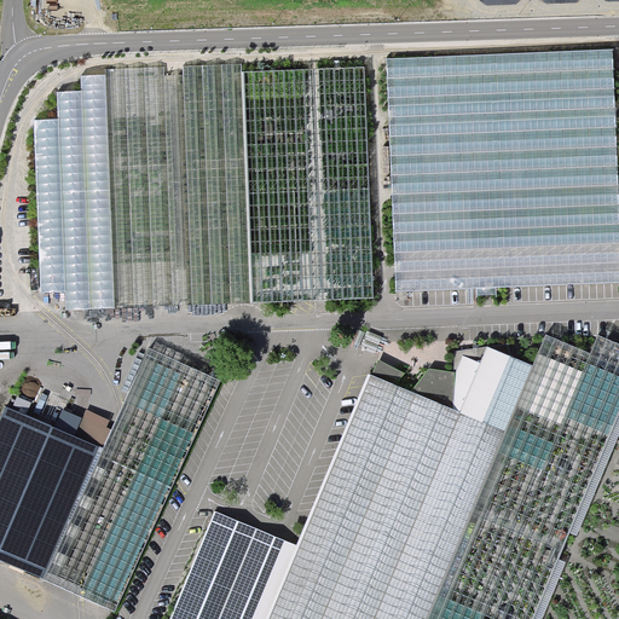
[(613,51),(387,61),(387,68),(397,293),(618,283),(618,191),(613,55),(613,51)]
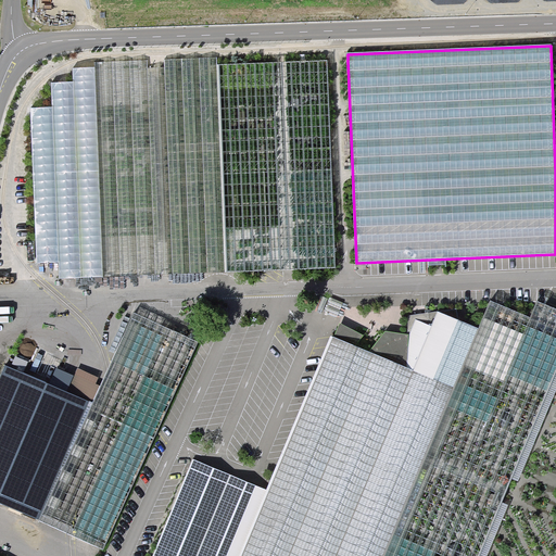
[(96,68),(103,277),(226,274),(217,66),(217,59),(165,60),(165,68),(148,68),(148,61),(96,63),(96,68)]
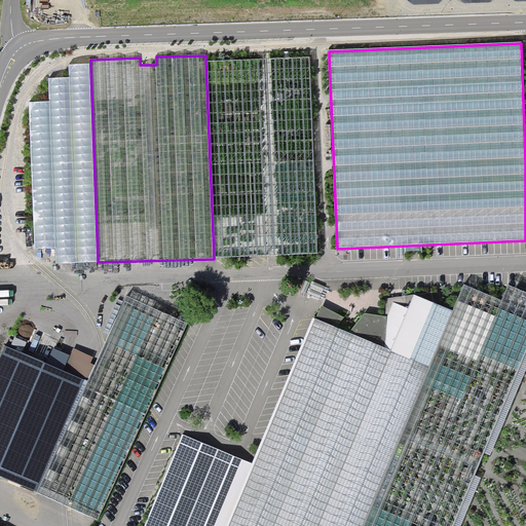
[(29,104),(35,251),(55,250),(57,265),(98,264),(98,262),(90,65),(69,66),(70,79),(49,79),(49,103),(29,104)]
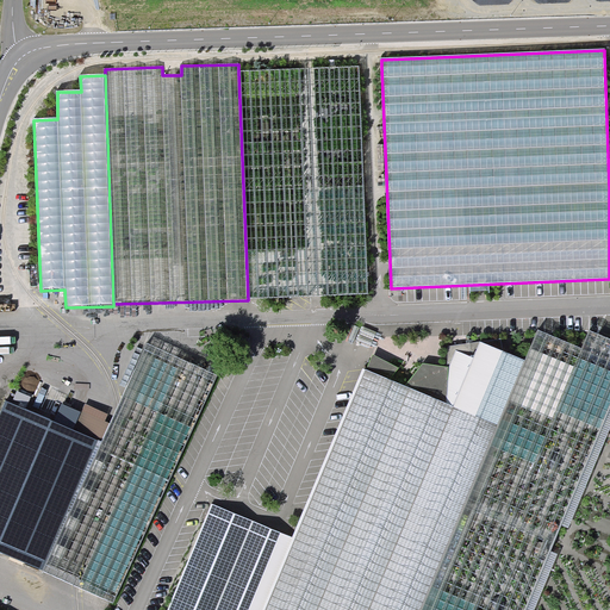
[(526,609),(609,408),(609,341),(590,332),(583,350),(537,331),(526,362),(480,343),(473,360),(456,352),(449,368),(423,365),(405,388),(390,381),(399,369),(373,356),(367,371),(365,371),(296,539),(212,505),(168,609),(526,609)]
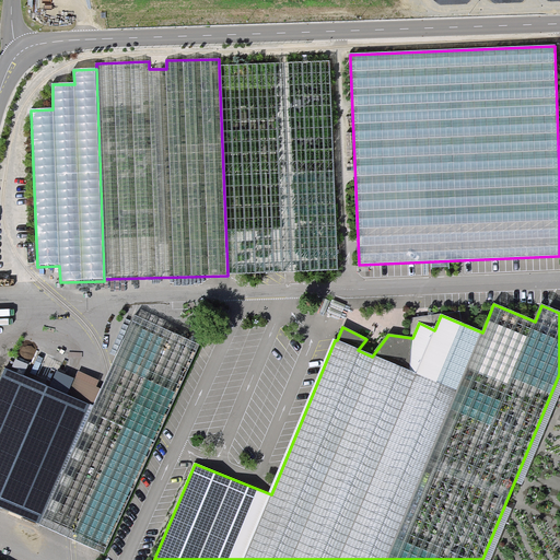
[(71,540),(104,556),(199,346),(136,317),(108,373),(101,391),(93,407),(41,526),(71,540)]
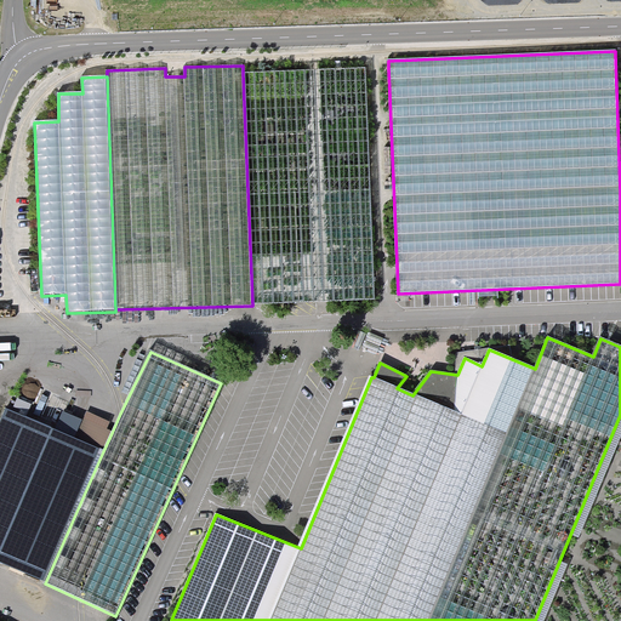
[(103,451),(112,433),(107,431),(84,421),(64,411),(55,432),(6,411),(0,425),(0,563),(45,584),(103,451)]
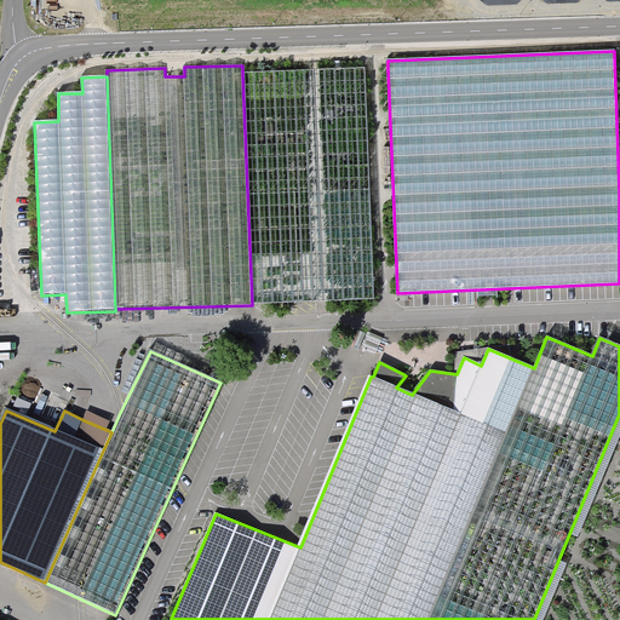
[(86,412),(84,420),(107,430),(110,423),(86,412)]
